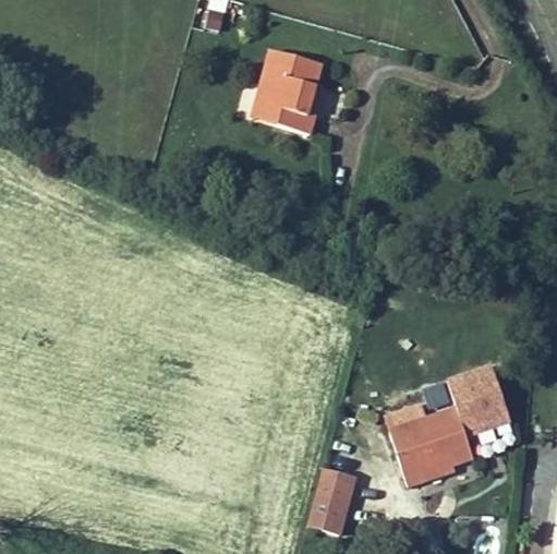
[(220,31),(226,11),(210,7),(204,26),(220,31)]
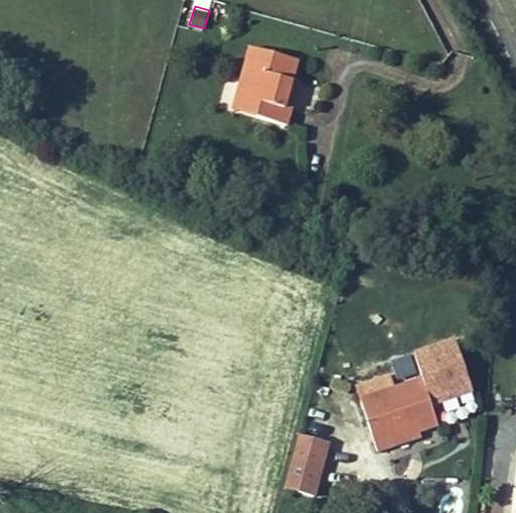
[(292,107),(286,106),(293,78),(298,58),(251,45),(237,94),(261,101),(256,115),(288,123),(292,107)]
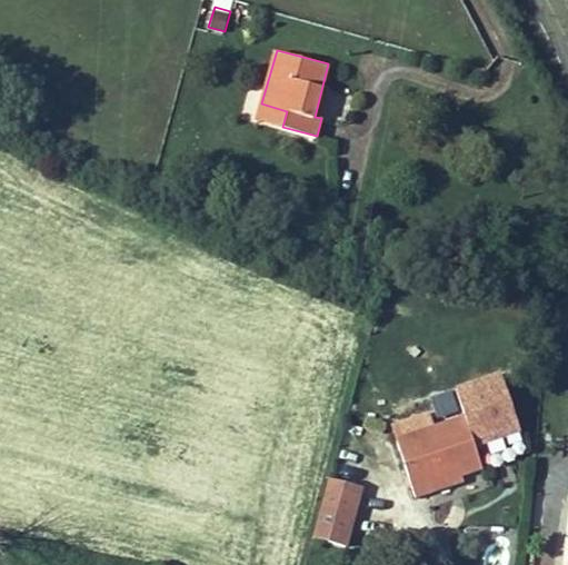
[(330,88),(322,86),(315,117),(321,118),(330,88)]
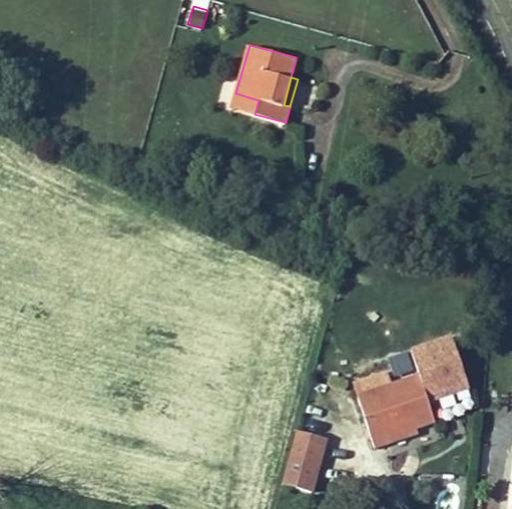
[(231,108),(254,114),(259,100),(235,93),(231,108)]
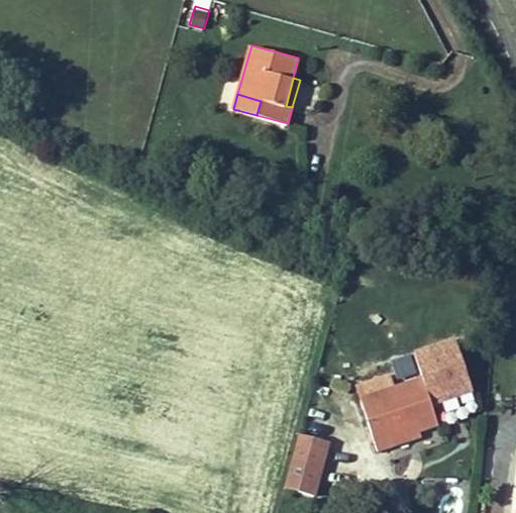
[(394,443),(392,437),(419,428),(438,422),(423,376),(392,386),(394,391),(363,402),(379,449),(394,443)]
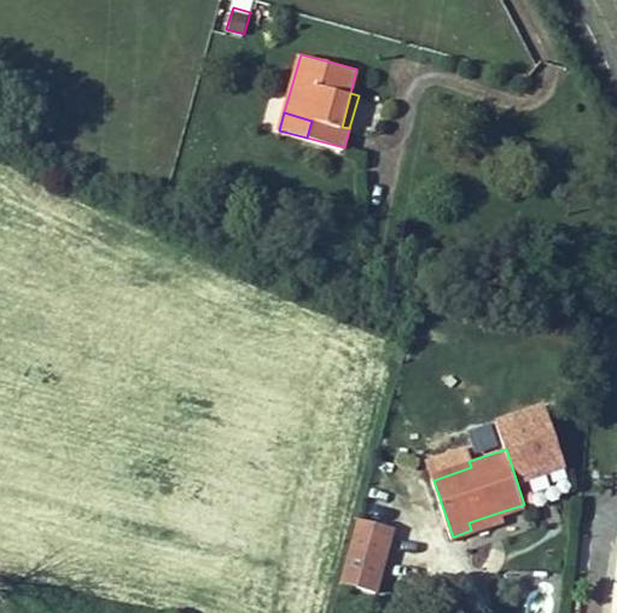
[(434,480),(471,467),(469,461),(431,473),(434,480)]
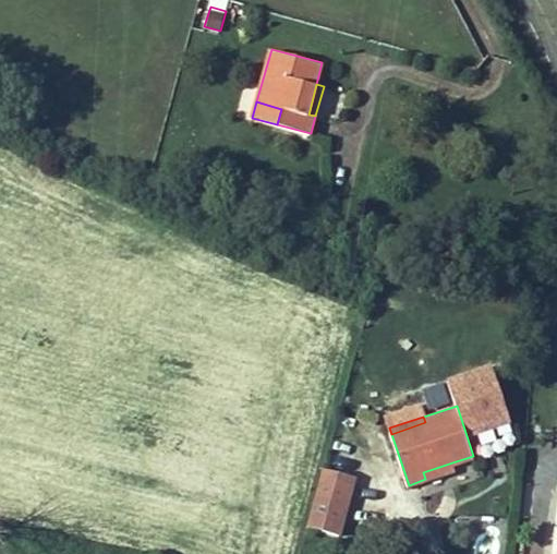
[(455,469),(452,462),(423,472),(425,479),(455,469)]
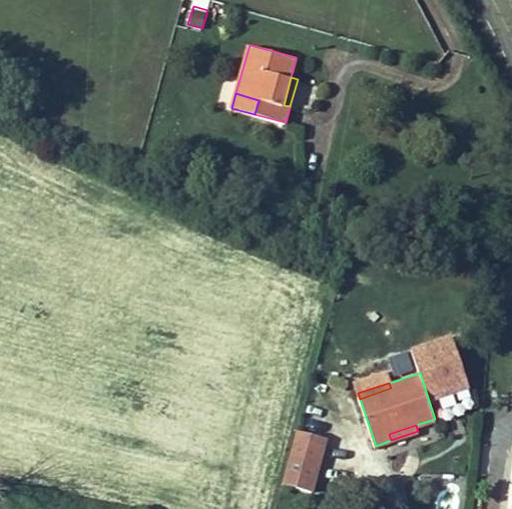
[(298,429),(296,435),(325,443),(327,436),(298,429)]
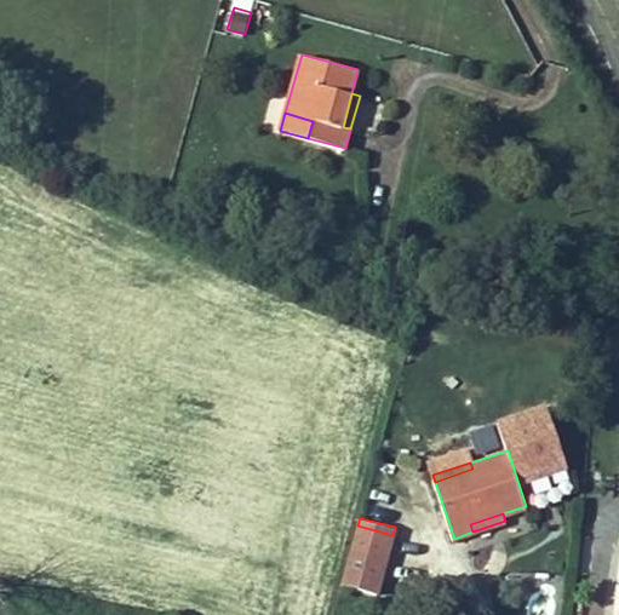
[(343,582),(377,591),(393,535),(357,526),(343,582)]
